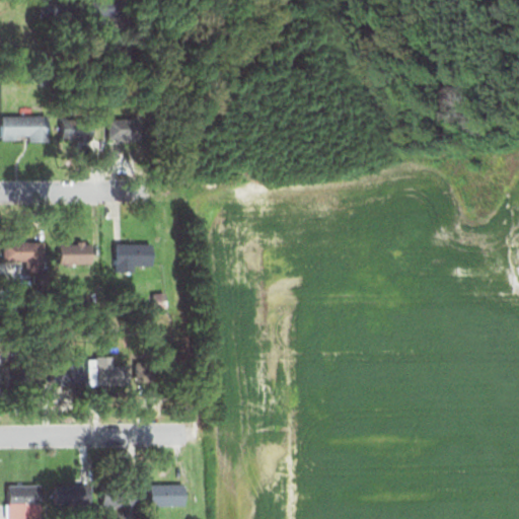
[(38,0),(38,18),(76,16),(76,0),(38,0)]
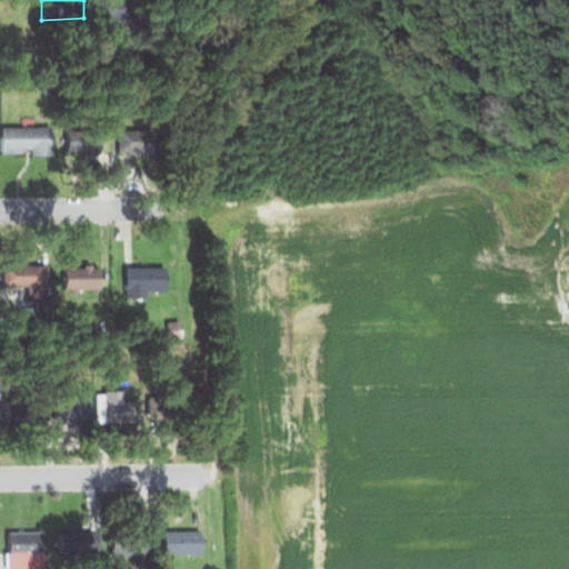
[(23,55),(32,55),(31,63),(22,63),(23,55)]
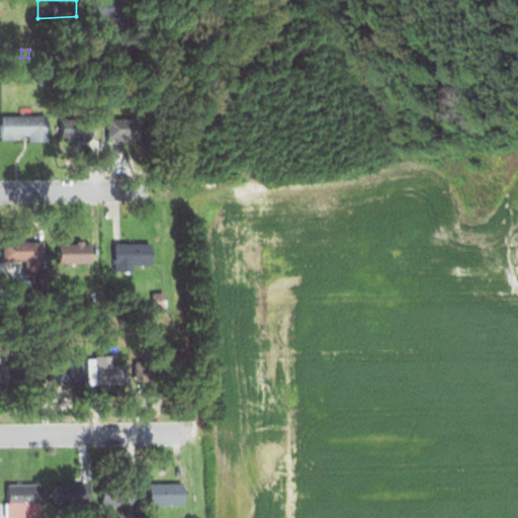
[(40,50),(54,50),(54,62),(40,62),(40,50)]
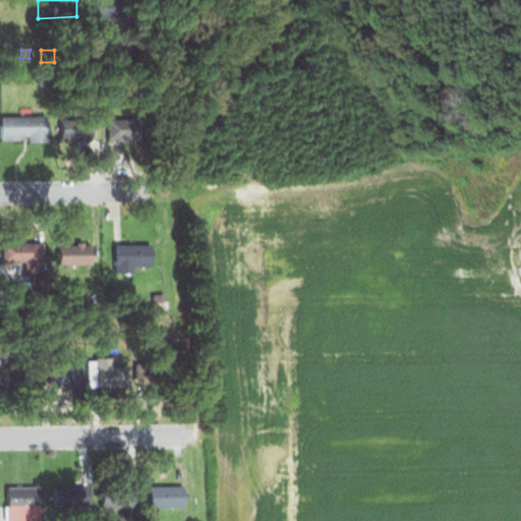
[(0,117),(0,142),(45,142),(45,117),(0,117)]
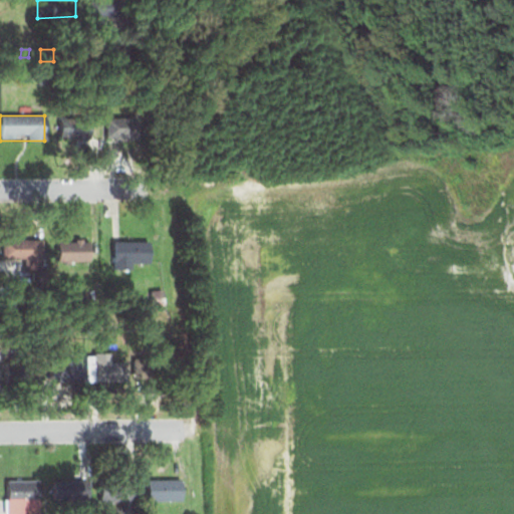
[(59,117),(60,141),(91,140),(90,116),(59,117)]
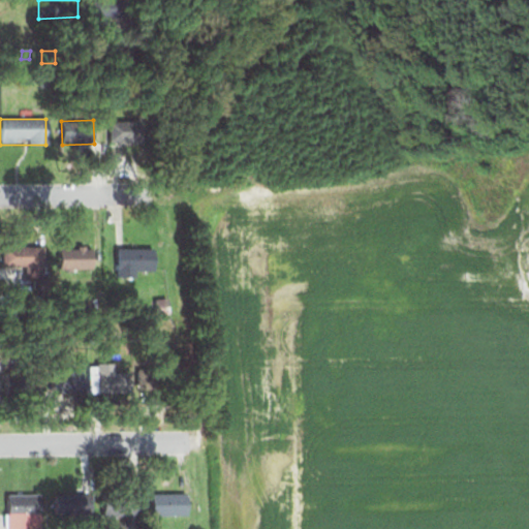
[(2,245),(2,266),(27,266),(27,276),(43,276),(44,246),(2,245)]
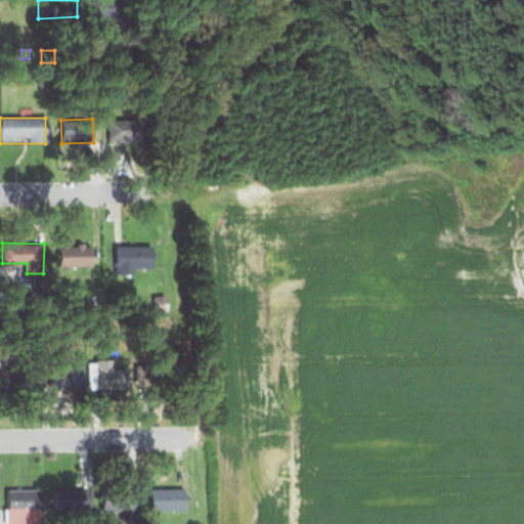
[(58,247),(59,267),(90,266),(89,246),(58,247)]
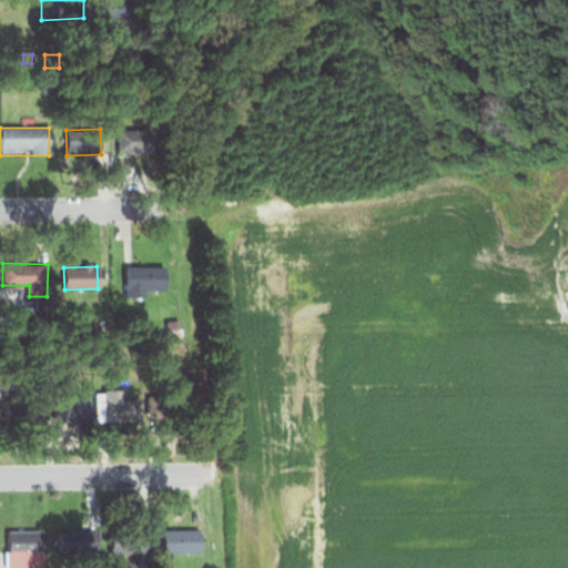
[(125,266),(124,290),(165,291),(165,267),(125,266)]
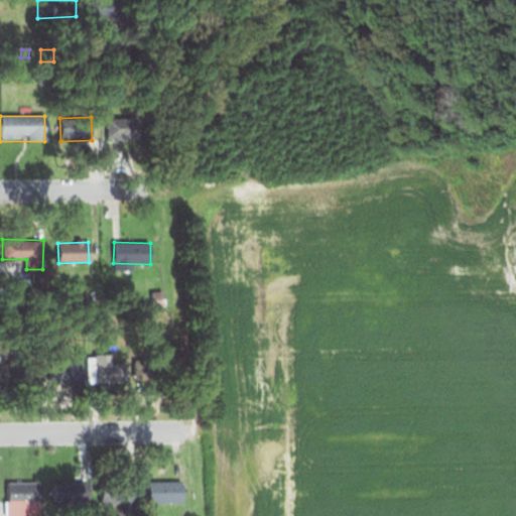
[(32,272),(46,273),(45,283),(32,282),(32,272)]
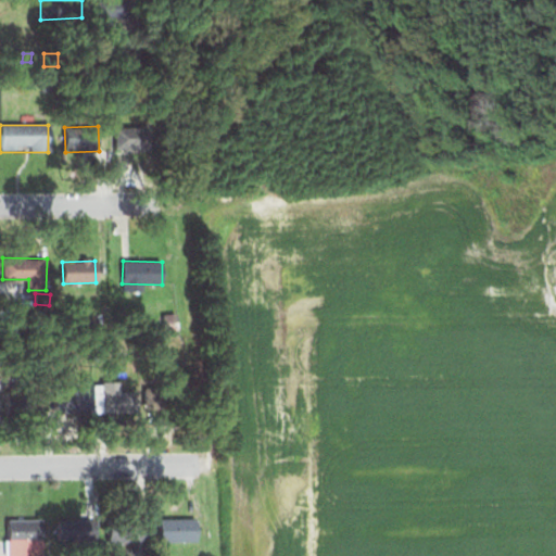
[(162,315),(177,313),(179,328),(164,330),(162,315)]
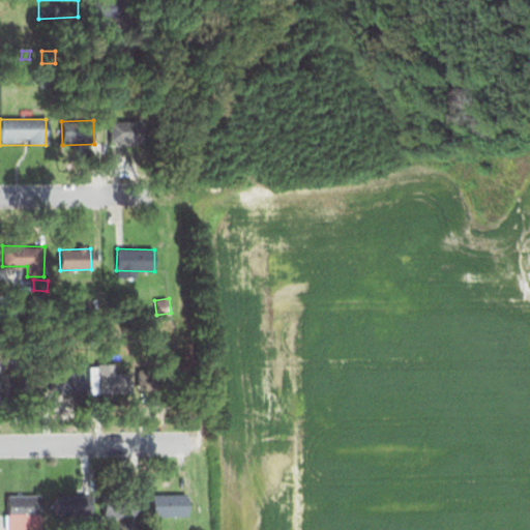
[(95,365),(96,394),(138,393),(137,377),(115,377),(115,364),(95,365)]
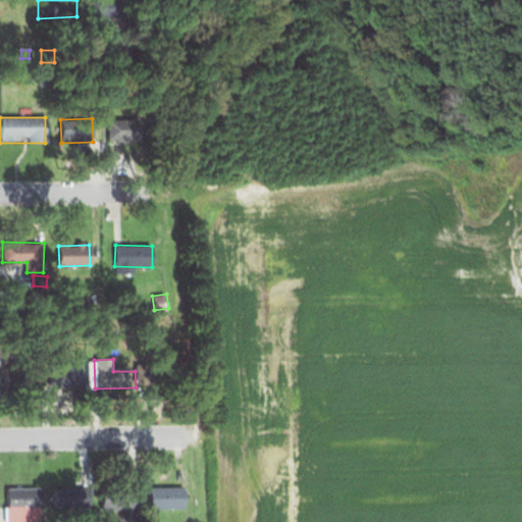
[(1,368),(1,387),(36,385),(35,367),(1,368)]
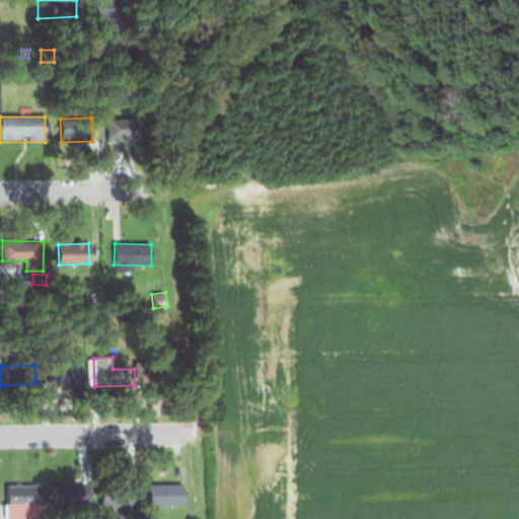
[(51,366),(52,386),(80,385),(80,365),(51,366)]
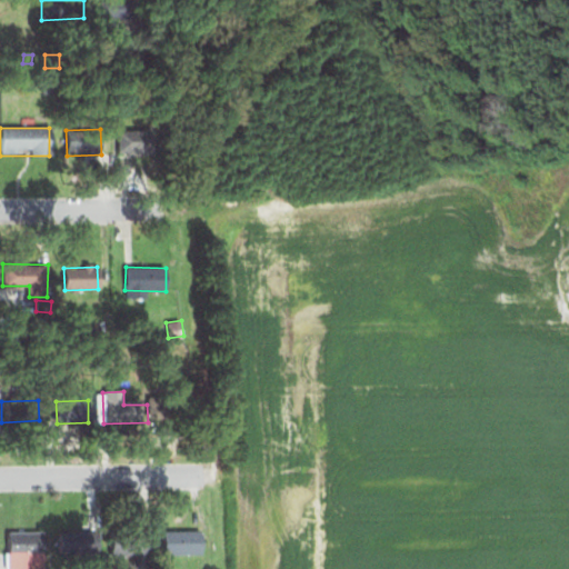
[(162,405),(162,426),(202,423),(201,403),(162,405)]
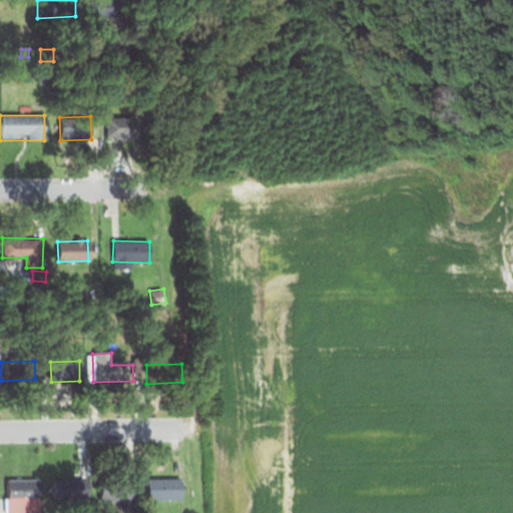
[(53,479),(53,500),(89,499),(88,478),(53,479)]
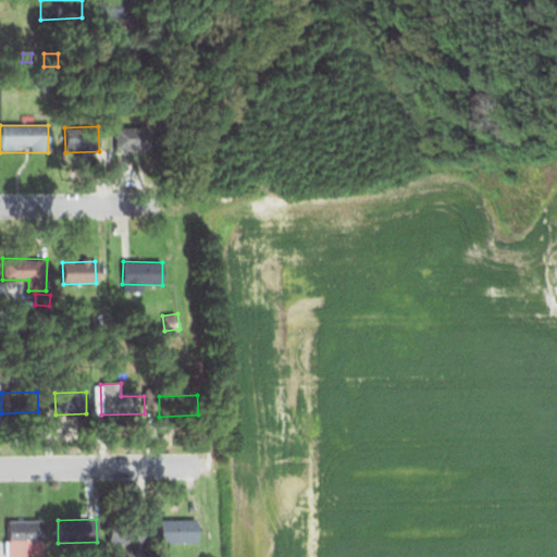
[(161,519),(162,543),(197,543),(197,519),(161,519)]
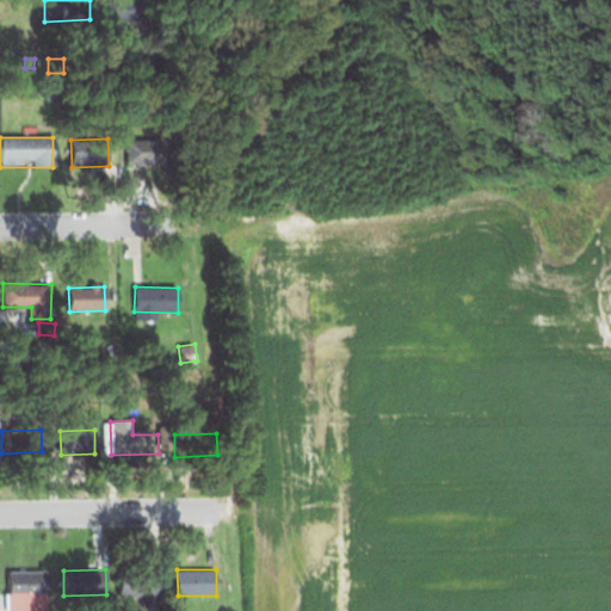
[(6,571),(6,610),(47,610),(47,571),(6,571)]
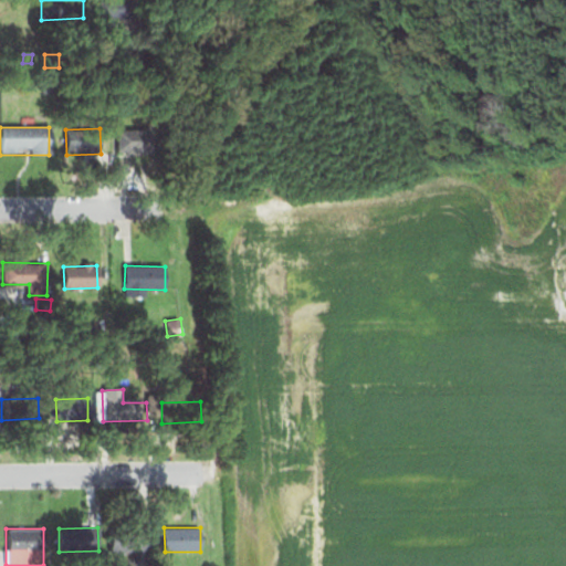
[(111,528),(111,553),(152,553),(152,528),(111,528)]
